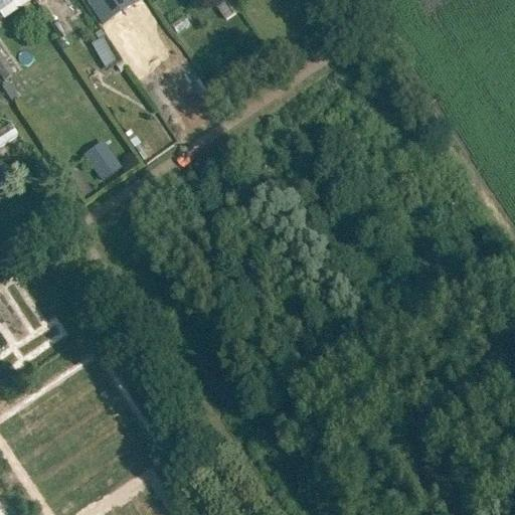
[(0,0),(0,11),(17,0),(0,0)]
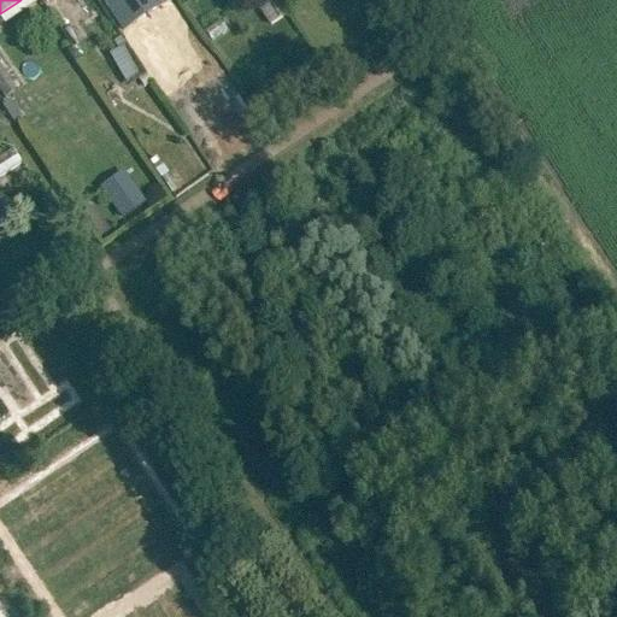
[(101,0),(122,29),(146,12),(157,4),(153,0),(101,0)]
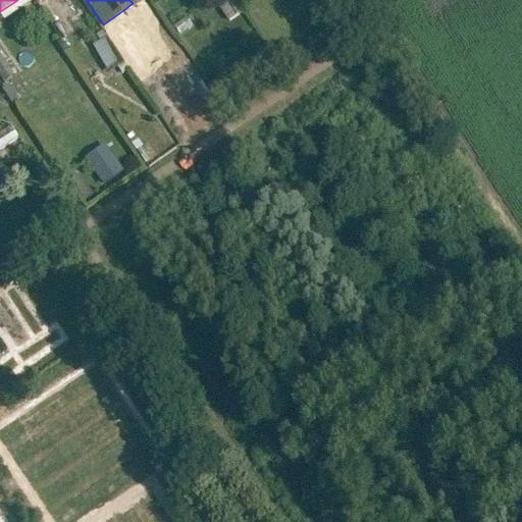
[(233,0),(215,0),(214,1),(227,21),(243,12),(233,0)]
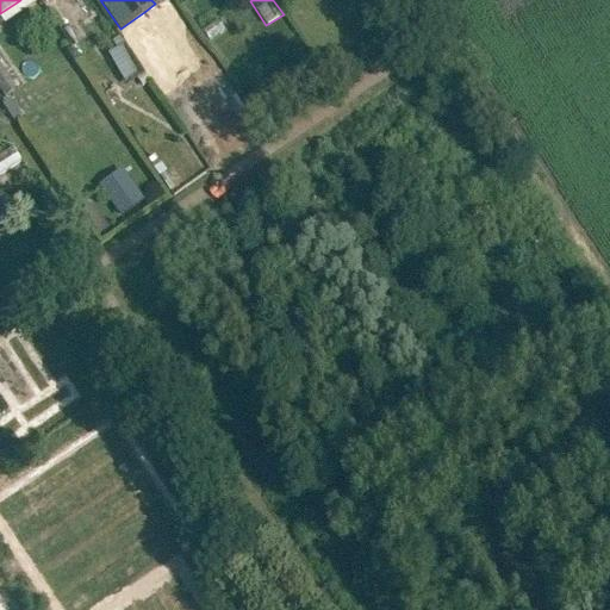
[(0,92),(5,98),(17,89),(0,64),(0,92)]
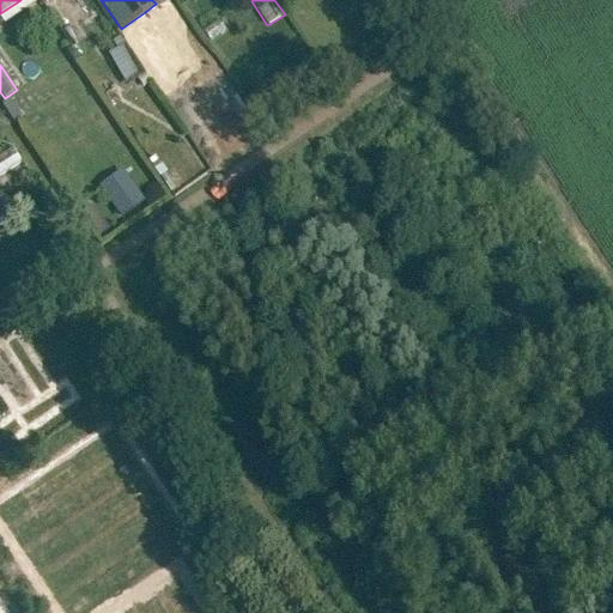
[(128,182),(105,198),(120,218),(143,202),(128,182)]
